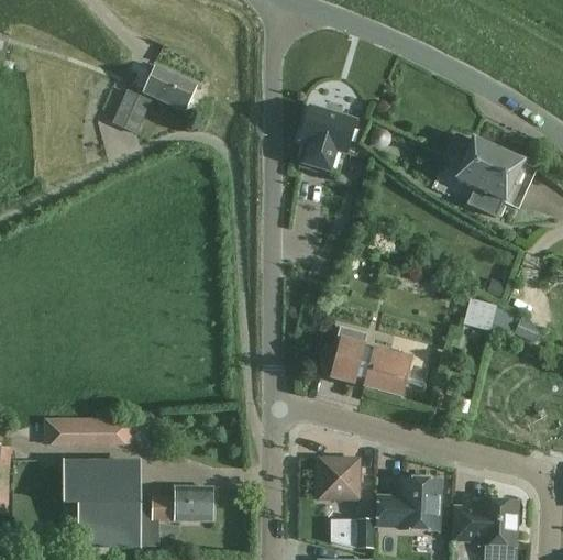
[(153,65),(142,89),(185,109),(196,85),(153,65)]
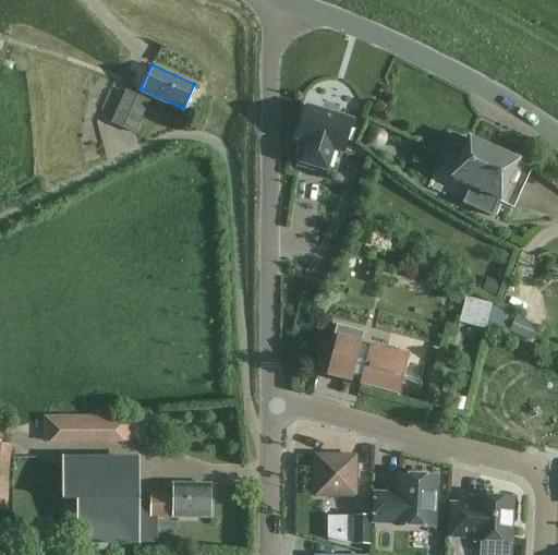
[(134,132),(149,98),(125,87),(110,121),(134,132)]
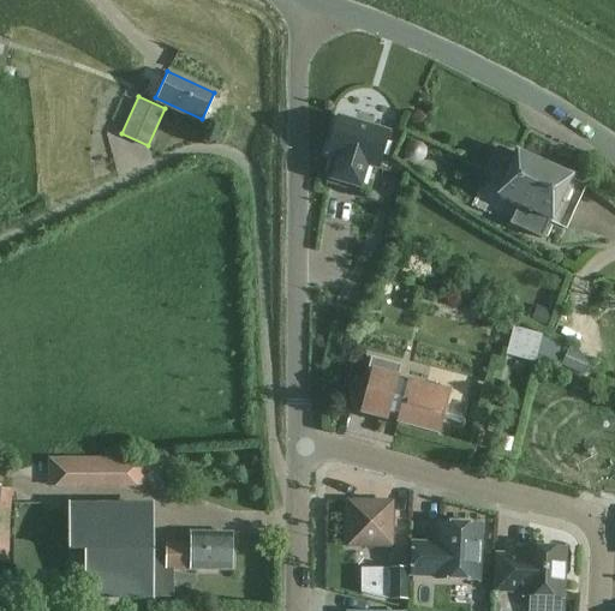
[(332,177),(359,185),(365,162),(377,166),(388,129),(338,114),(327,150),(338,154),(332,177)]
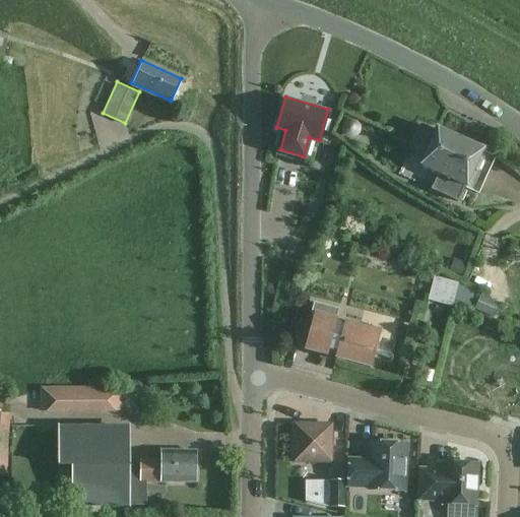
[(464,185),(466,186),(483,147),(436,126),(435,129),(420,123),(412,141),(427,147),(418,164),(438,173),(431,187),(457,199),(464,185)]
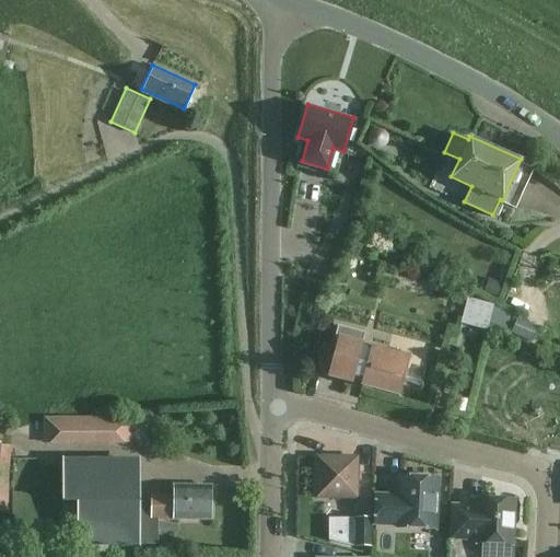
[(468,294),(462,318),(488,325),(494,301),(468,294)]
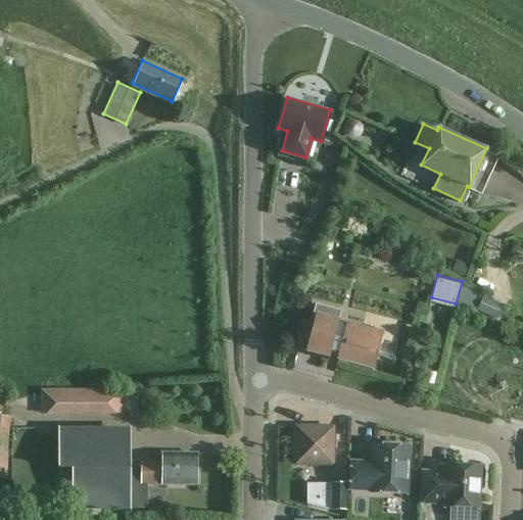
[(337,358),(372,367),(381,332),(346,323),(345,326),(336,323),(337,321),(336,321),(340,308),(315,301),(312,316),(316,317),(306,349),(328,356),(330,350),(338,353),(337,358)]
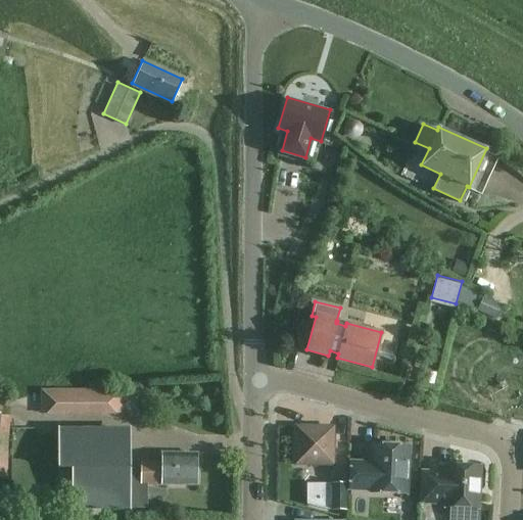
[(423,381),(433,383),(436,372),(426,369),(423,381)]
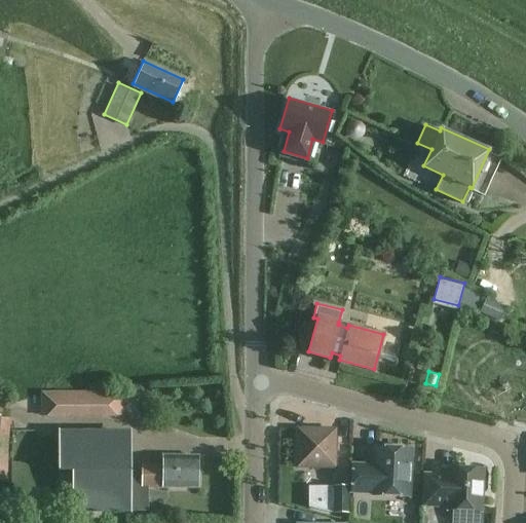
[(43,413),(123,414),(124,388),(43,387),(43,413)]
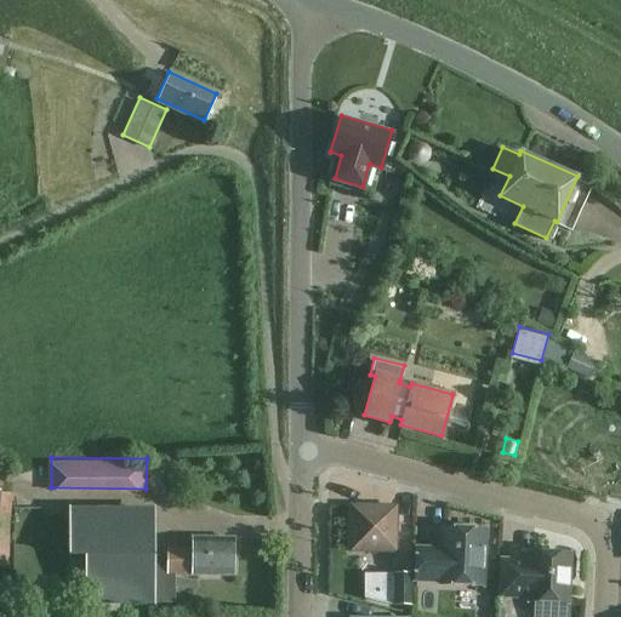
[(0,564),(7,564),(12,491),(0,490),(0,564)]
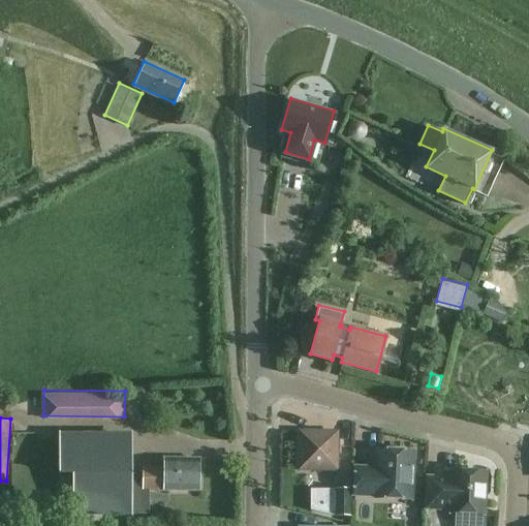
[(339,429),(298,429),(298,469),(338,470),(339,429)]
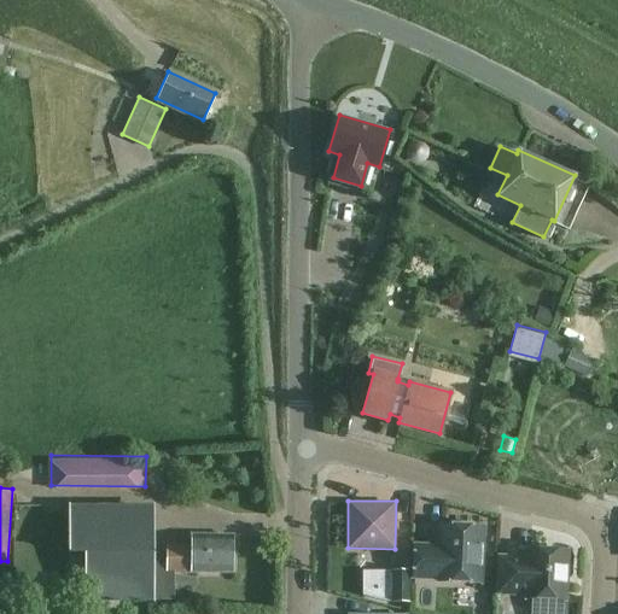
[(150,597),(174,597),(174,572),(233,572),(234,532),(191,532),(191,543),(167,543),(167,551),(151,551),(152,507),(71,508),(73,553),(88,553),(87,596),(150,597)]
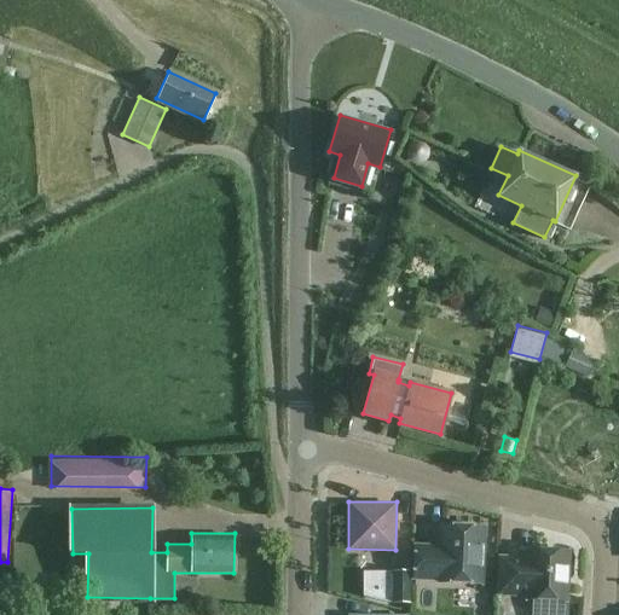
[(441,580),(480,582),(482,527),(444,526),(443,550),(435,549),(435,546),(416,546),(415,576),(441,578),(441,580)]
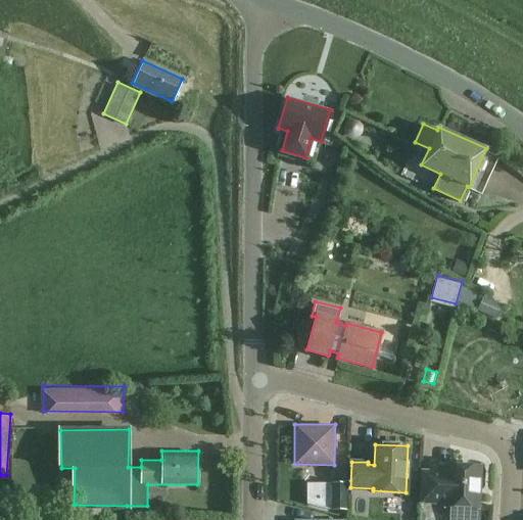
[(446,505),(477,507),(479,466),(448,464),(447,475),(441,474),(441,472),(423,471),(422,500),(446,501),(446,505)]
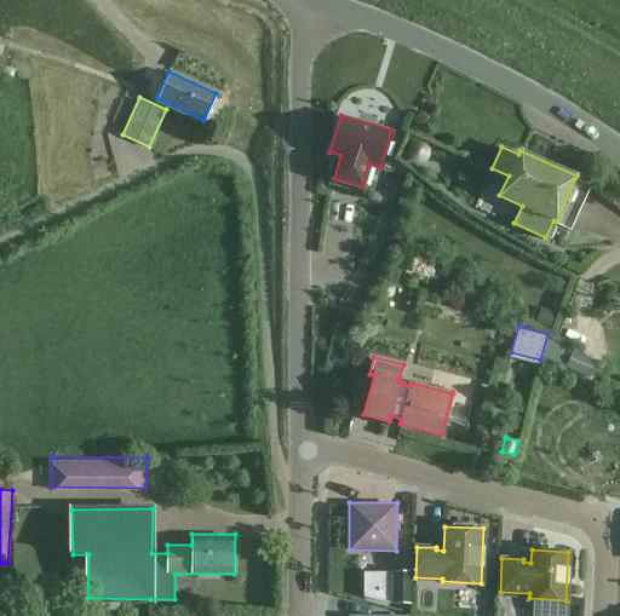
[(395,570),(396,602),(412,602),(412,569),(395,570)]
